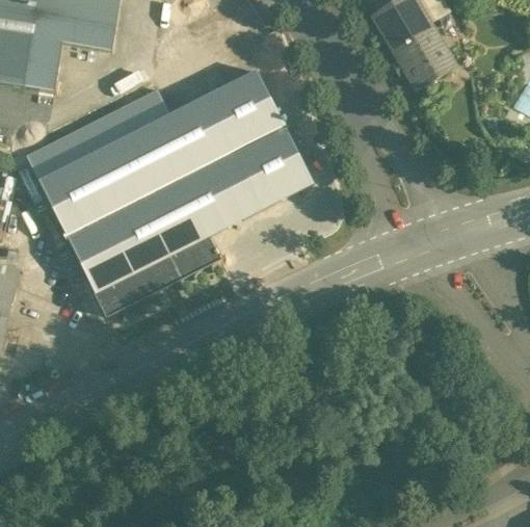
[(0,9),(113,28),(117,0),(0,0),(0,9)]
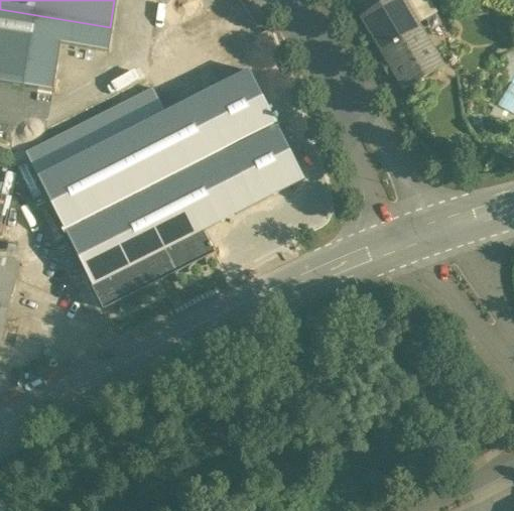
[(384,0),(362,13),(383,48),(419,27),(402,0),(384,0)]
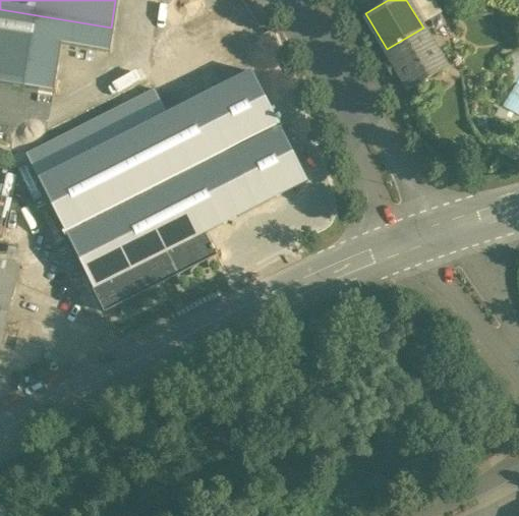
[(111,27),(0,9),(0,79),(52,89),(60,41),(108,49),(111,27)]
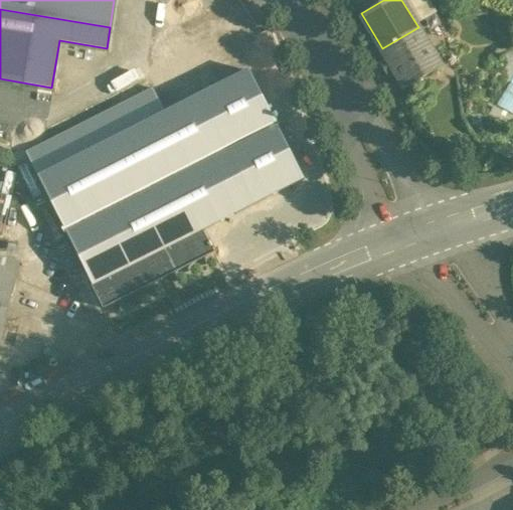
[(418,27),(382,48),(403,83),(440,62),(418,27)]
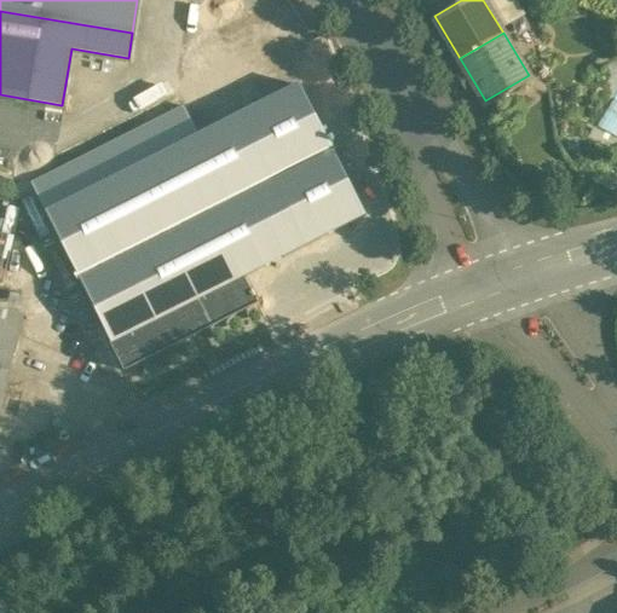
[(363,210),(297,80),(240,110),(272,175),(305,240),(363,210)]
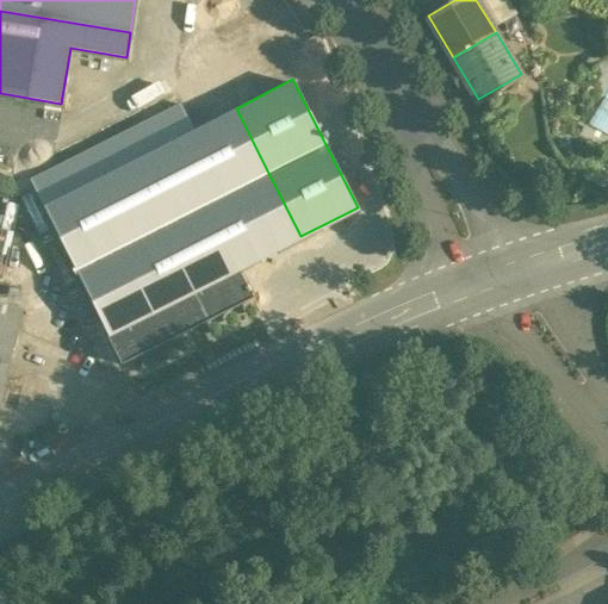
[(179,99),(29,176),(76,271),(268,173),(236,109),(194,129),(179,99)]
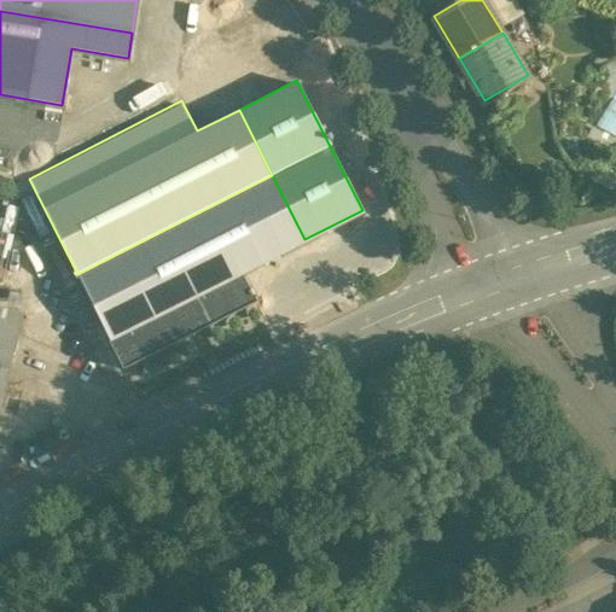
[(272,175),(77,274),(110,338),(242,272),(304,239),(272,175)]
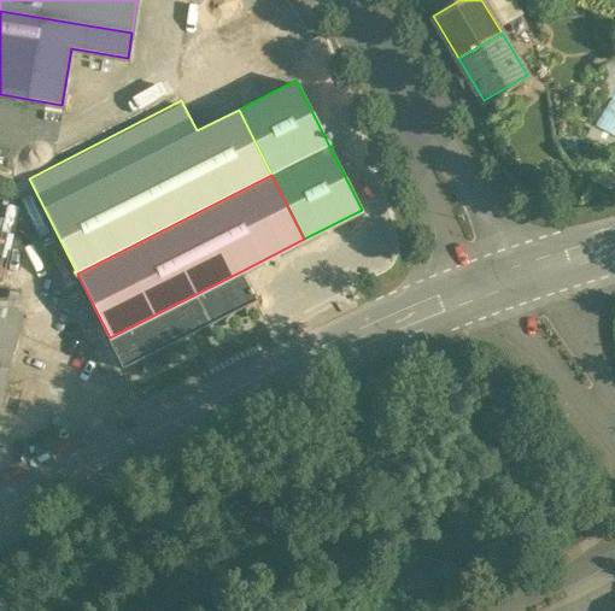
[(110,338),(123,364),(255,298),(241,271),(110,338)]
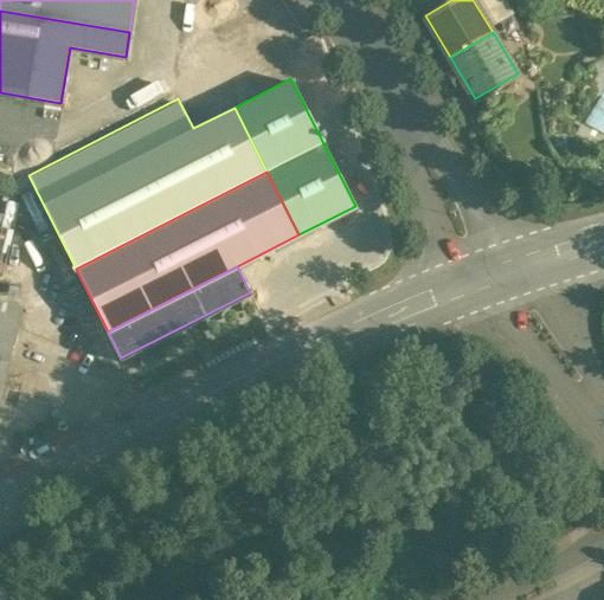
[(0,393),(21,304),(0,298),(0,393)]
